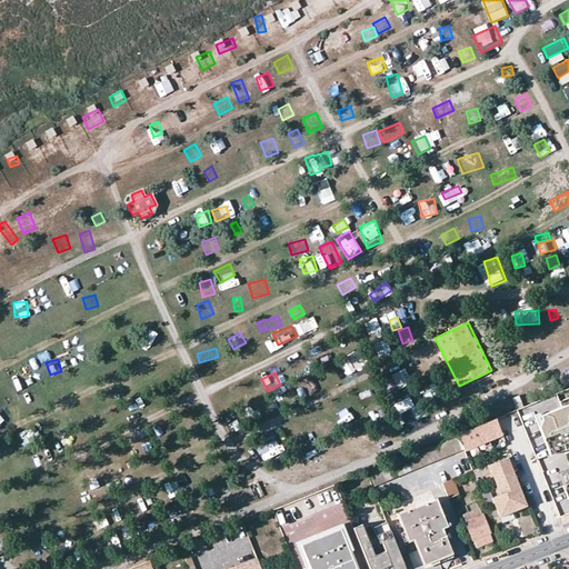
[(251,387),(238,392),(241,403),(256,398),(251,387)]
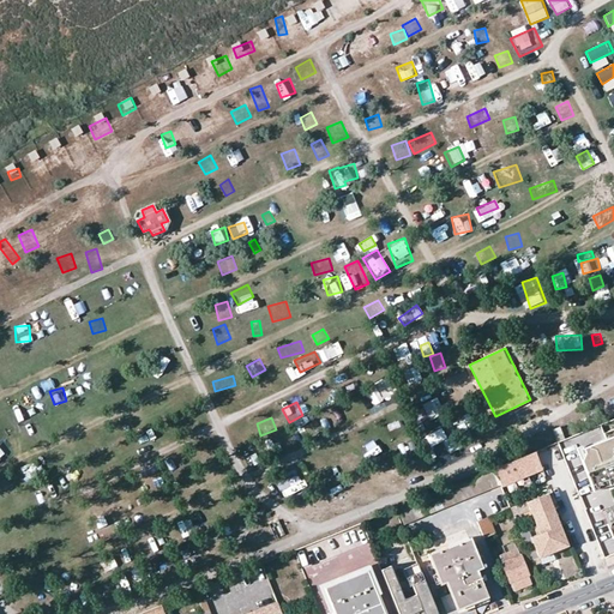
[(559,427),(552,429),(557,443),(558,443),(565,440),(559,427)]
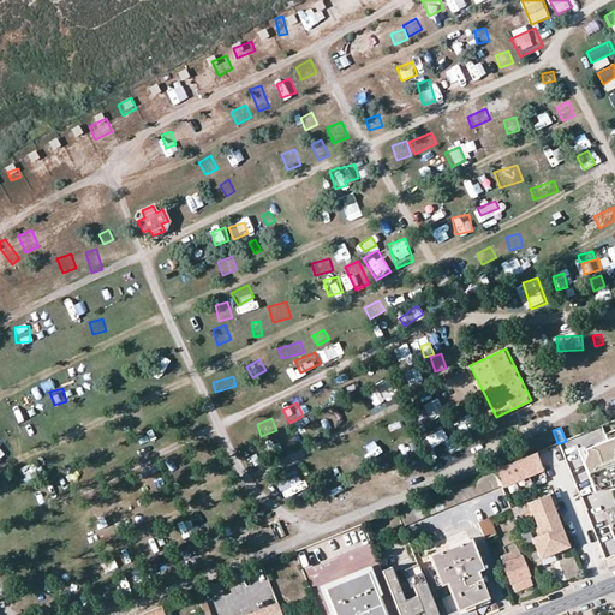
[(614,429),(603,434),(605,440),(577,451),(593,493),(614,483),(614,505),(602,512),(613,539),(614,537),(614,429)]
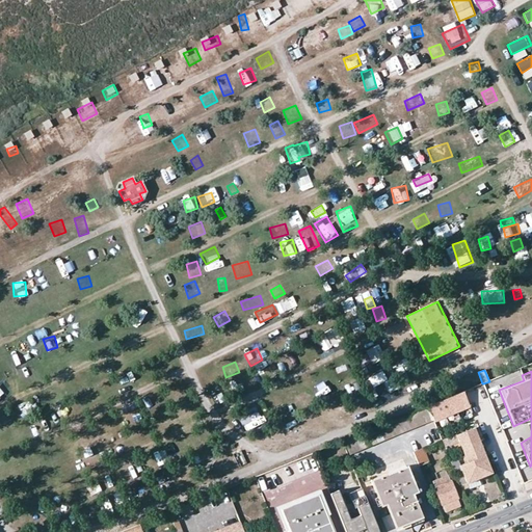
[(85,391),(96,386),(89,373),(79,378),(85,391)]
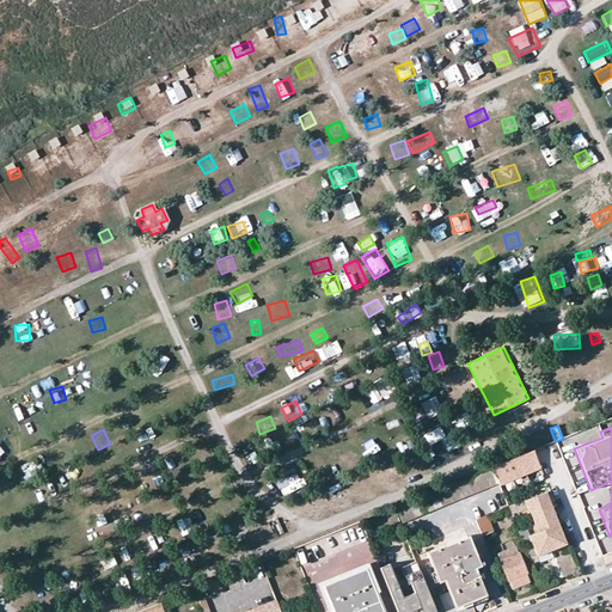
[(135,434),(139,446),(153,442),(150,430),(135,434)]
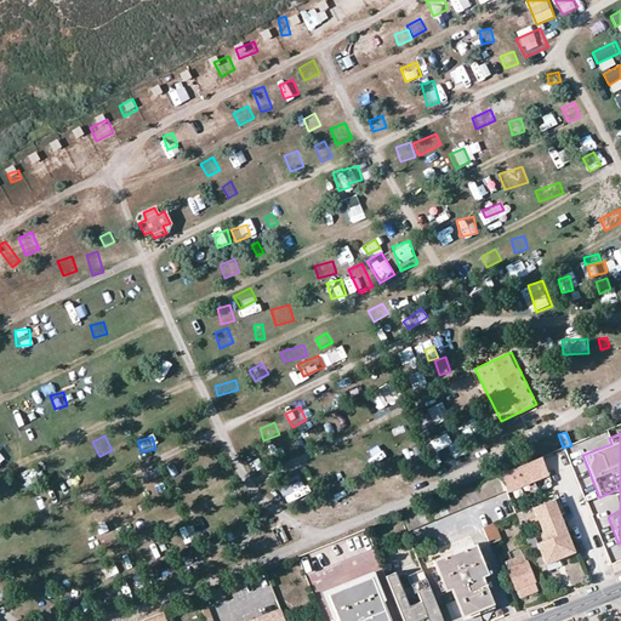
[(281,440),(269,443),(272,454),(283,451),(281,440)]
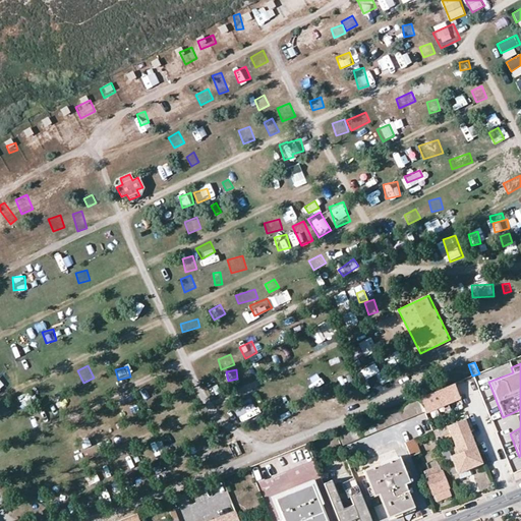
[(369,392),(379,388),(383,396),(393,391),(384,371),(377,375),(375,372),(362,379),(369,392)]
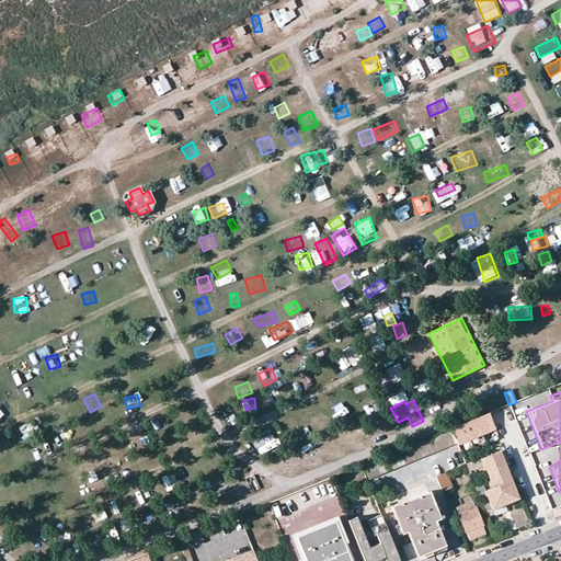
[(178,413),(184,426),(194,420),(187,408),(178,413)]
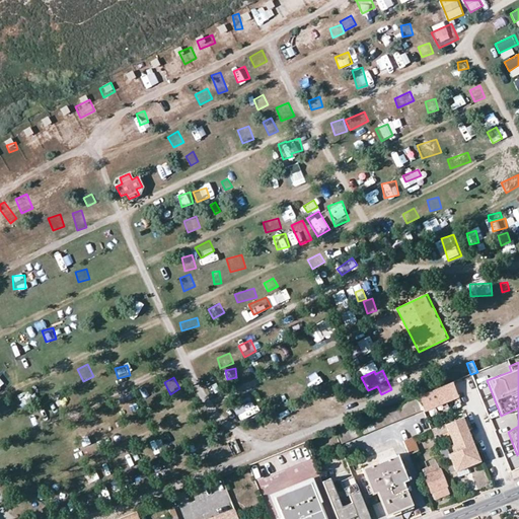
[(458,396),(452,382),(428,391),(417,396),(423,411),(458,396)]
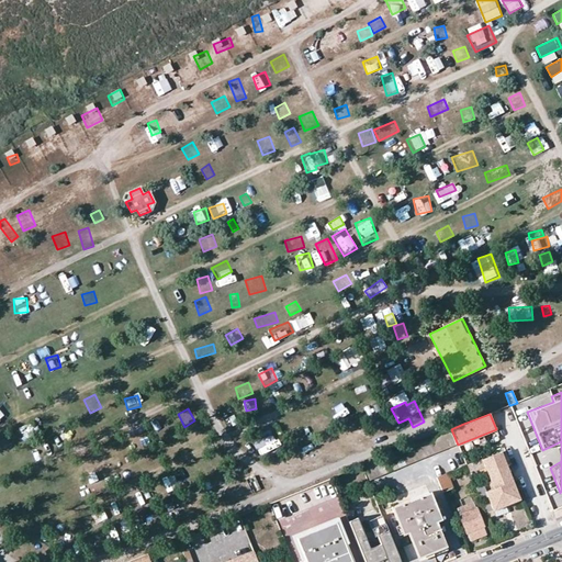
[(300,444),(312,437),(305,425),(293,433),(300,444)]
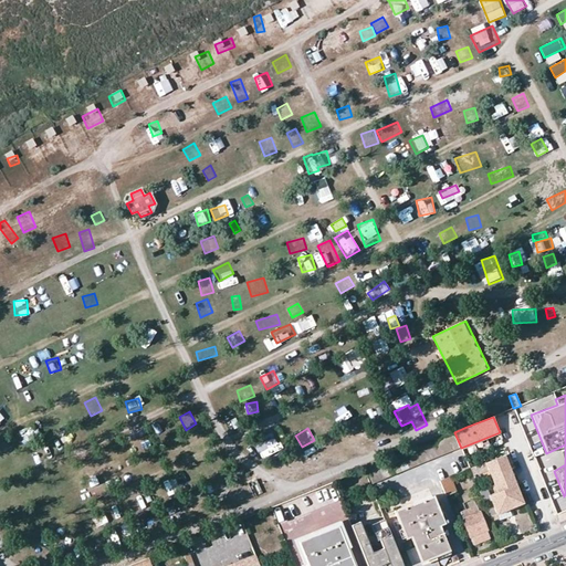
[(259,457),(278,443),(270,432),(251,446),(259,457)]
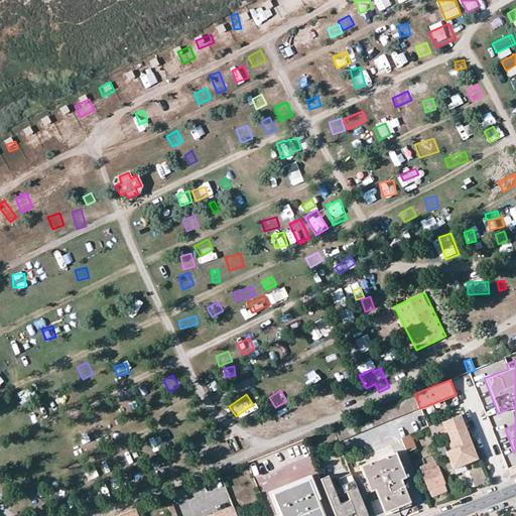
[(417,408),(412,397),(388,407),(393,418),(417,408)]
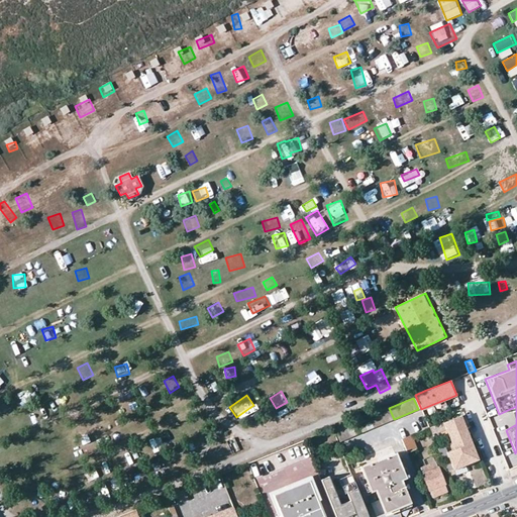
[(394,419),(389,408),(362,419),(366,431),(394,419)]
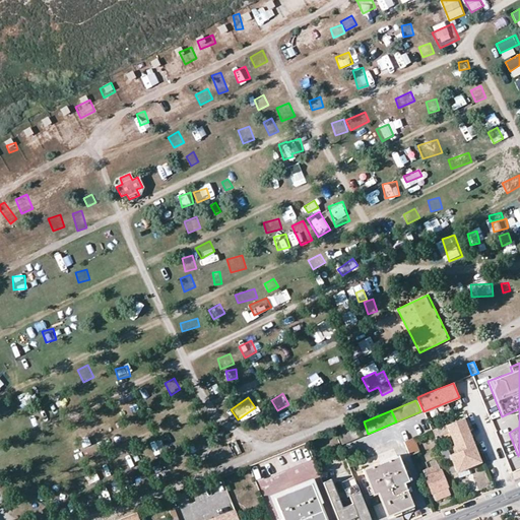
[(100,414),(103,427),(112,425),(108,411),(100,414)]
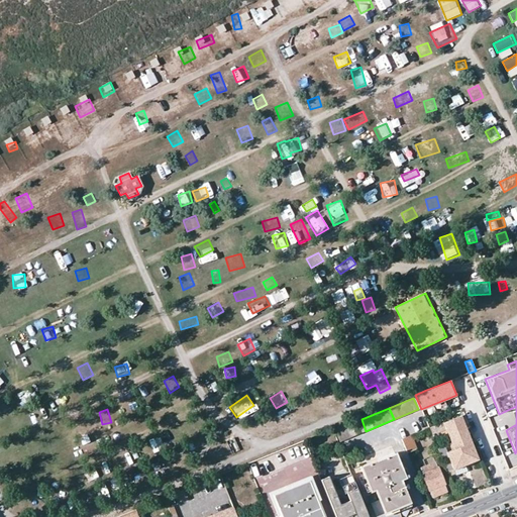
[(469,443),(472,442),(460,415),(458,416),(469,443)]
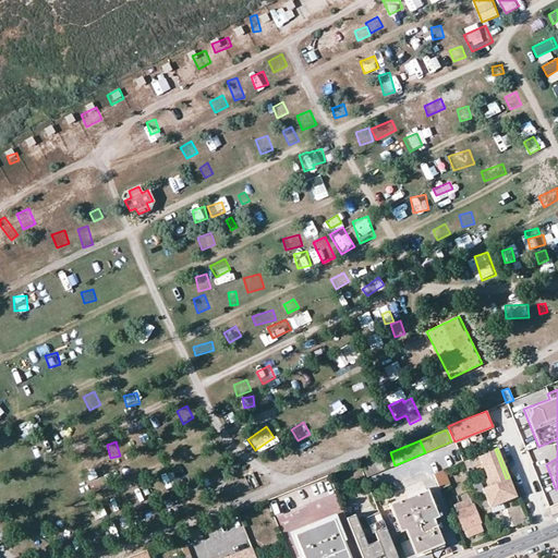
[(466,470),(481,464),(486,477),(489,485),(506,478),(495,449),(463,462),(466,470)]
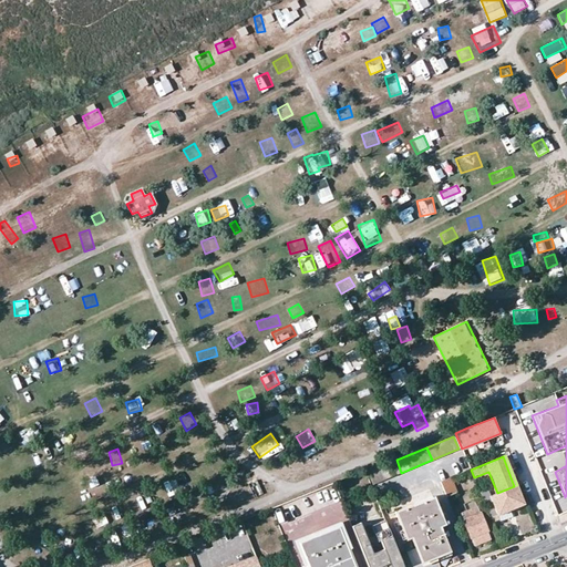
[(88,475),(95,471),(90,461),(82,466),(88,475)]
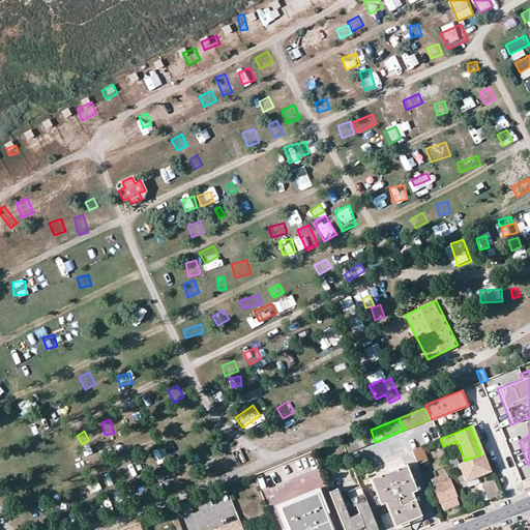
[(173,460),(182,454),(176,443),(167,447),(173,460)]
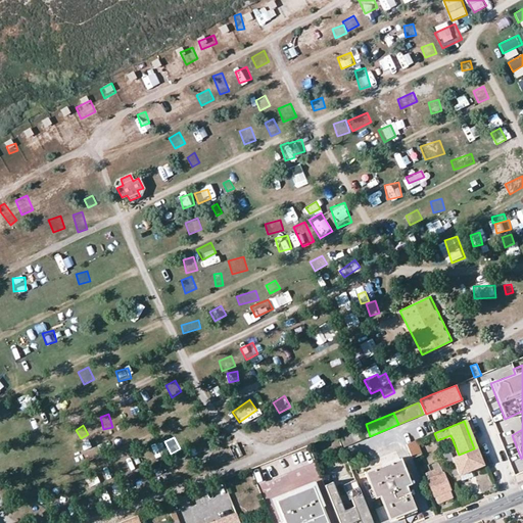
[(407,444),(406,444),(412,458),(420,455),(415,441),(407,444)]
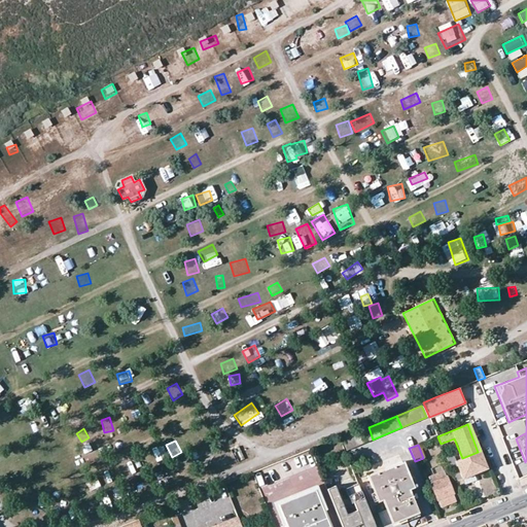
[(461,478),(462,480),(489,469),(481,451),(478,452),(485,467),(473,471),(461,478)]
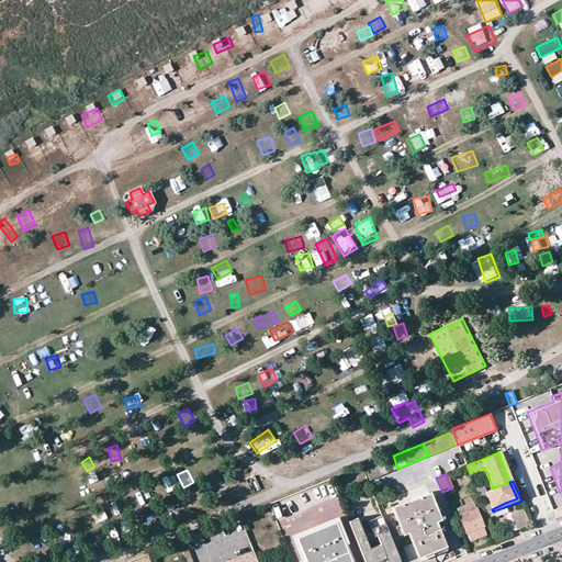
[(491,507),(492,509),(505,503),(517,498),(509,482),(493,489),(490,490),(479,495),(485,509),(491,507)]
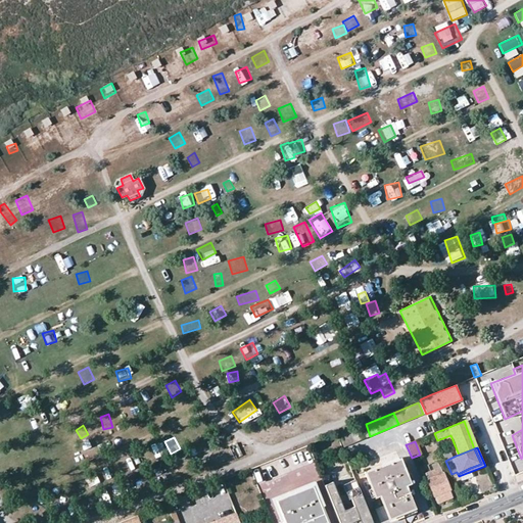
[(401,513),(414,508),(406,486),(410,484),(399,459),(365,472),(372,488),(375,496),(379,495),(383,506),(376,509),(380,522),(405,522),(402,517),(401,513)]
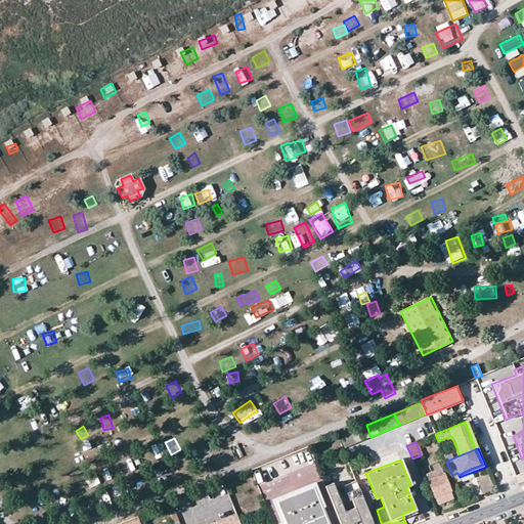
[(431,476),(427,478),(438,504),(444,500),(453,497),(443,474),(432,478),(431,476)]
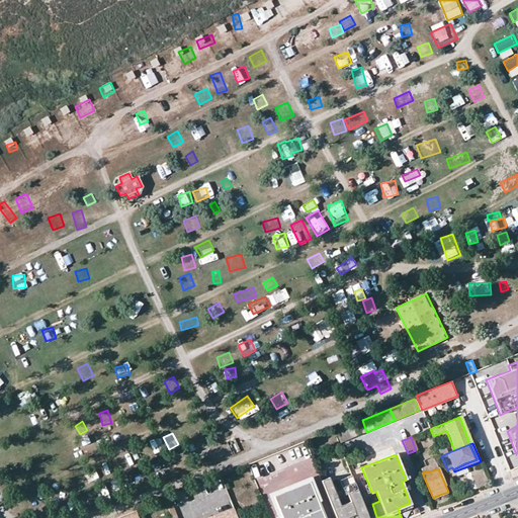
[(346,487),(354,483),(351,476),(343,479),(346,487)]
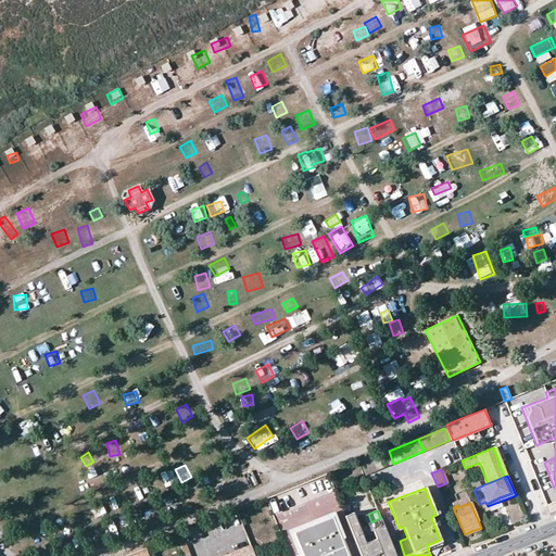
[(302,553),(293,532),(332,518),(340,538),(344,536),(333,513),(289,530),(299,554),(302,553)]
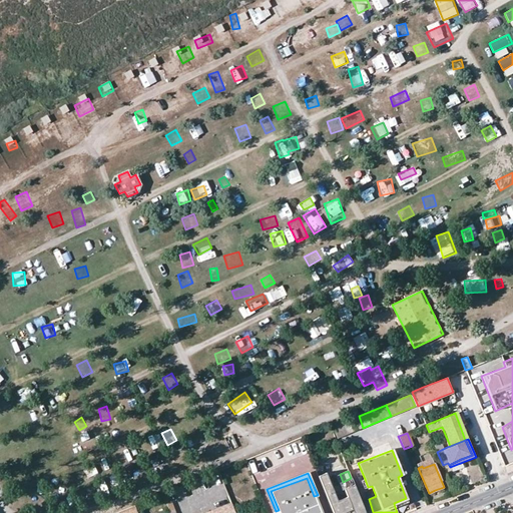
[(332,511),(334,510),(335,512),(365,512),(366,512),(351,478),(343,482),(349,498),(338,503),(326,473),(318,476),(332,511)]
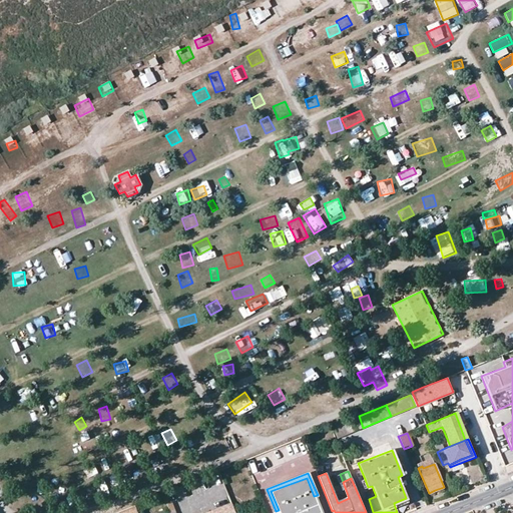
[(271,491),(279,510),(282,509),(283,512),(321,512),(314,496),(307,478),(271,491)]
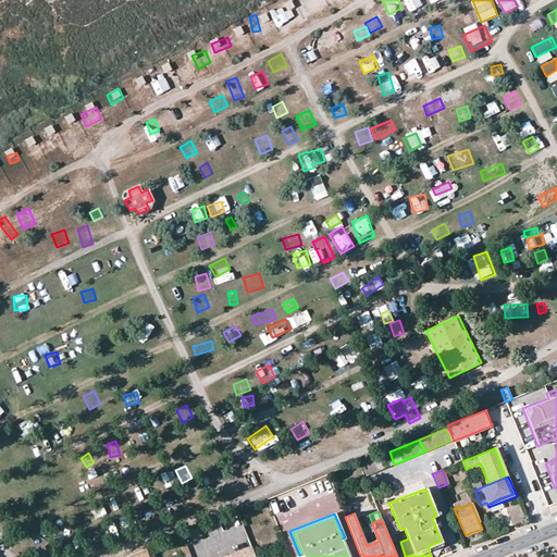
[(428,546),(429,551),(443,545),(441,541),(428,546)]
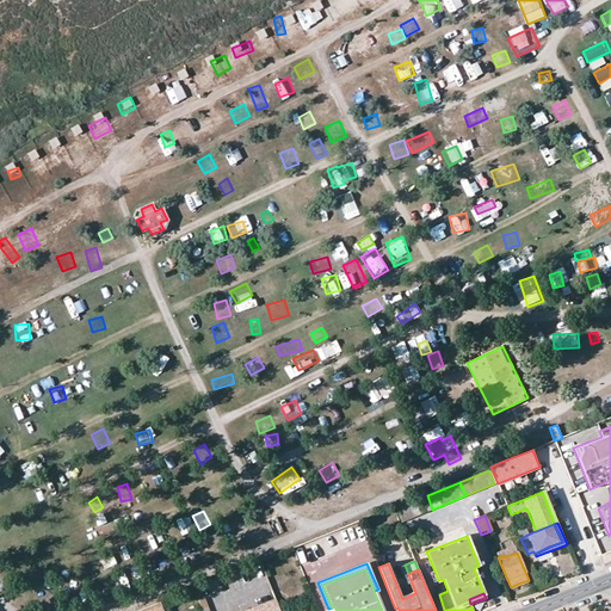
[(209,610),(204,597),(198,599),(203,610),(209,610)]
